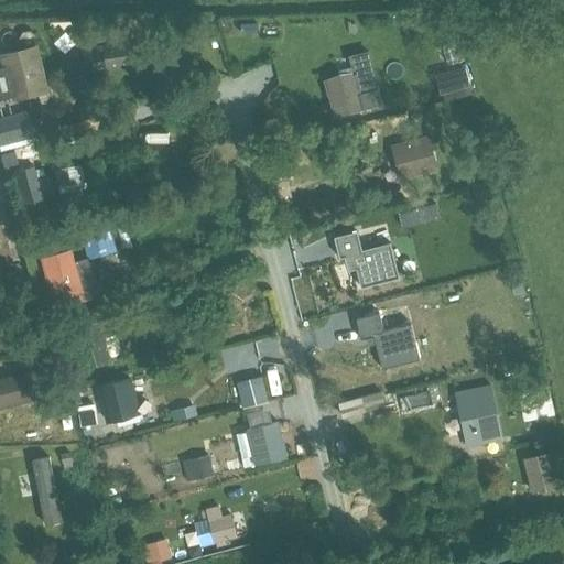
[(230,30),(249,30),(248,18),(229,18),(230,30)]
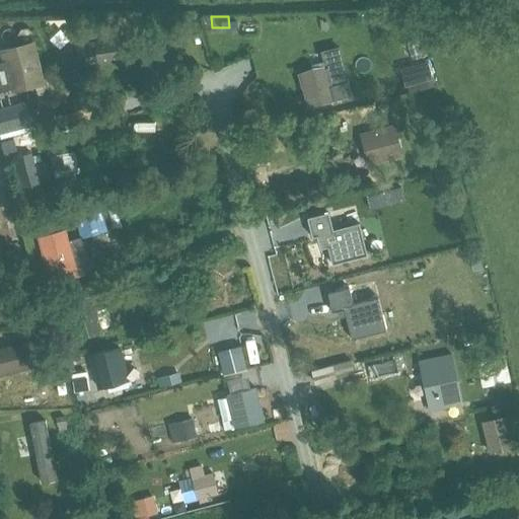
[(46,23),(39,35),(51,42),(57,29),(46,23)]
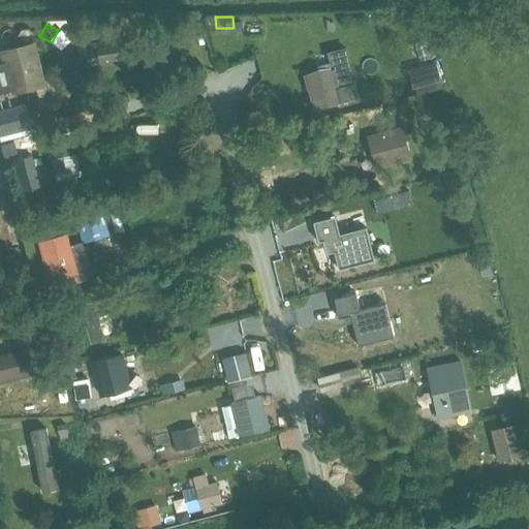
[(4,63),(10,88),(42,81),(34,42),(1,50),(4,63)]
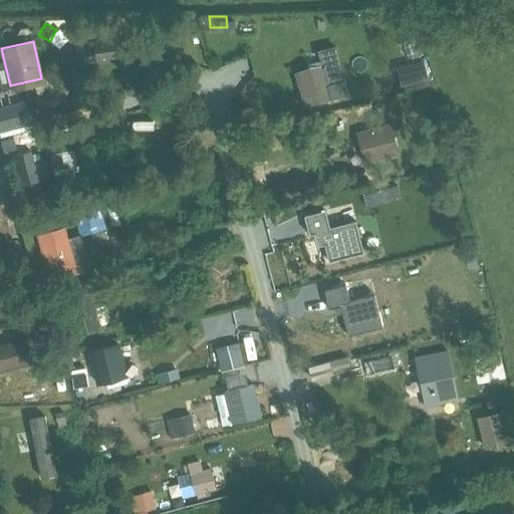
[(324,67),(328,80),(344,76),(335,47),(319,52),(322,67),(324,67)]
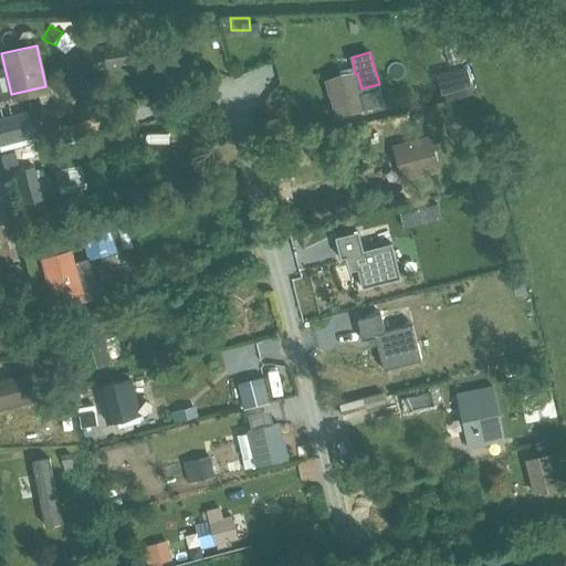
[(138,54),(95,61),(97,74),(107,72),(107,74),(140,69),(138,54)]
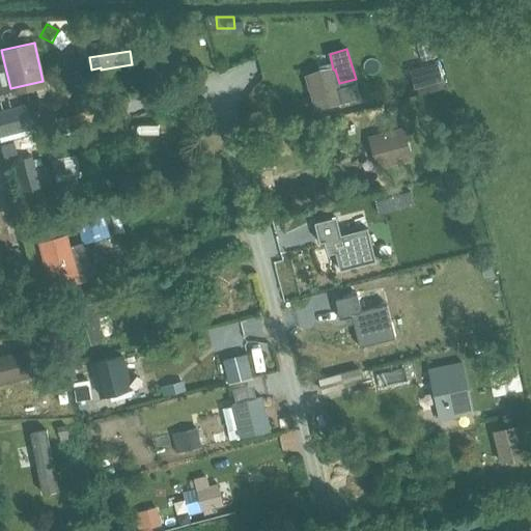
[(10,88),(4,63),(0,64),(0,93),(11,91),(10,88)]
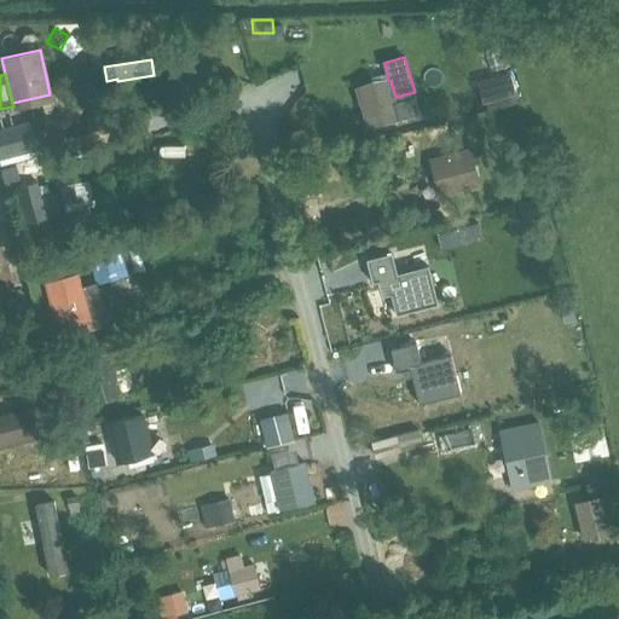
[(510,75),(479,84),(486,110),(516,103),(510,75)]
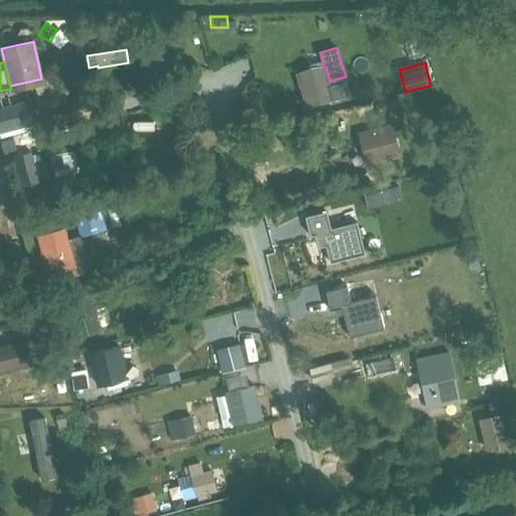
[(326,68),(324,68),(299,74),(297,78),(306,107),(334,100),(330,81),(326,68)]
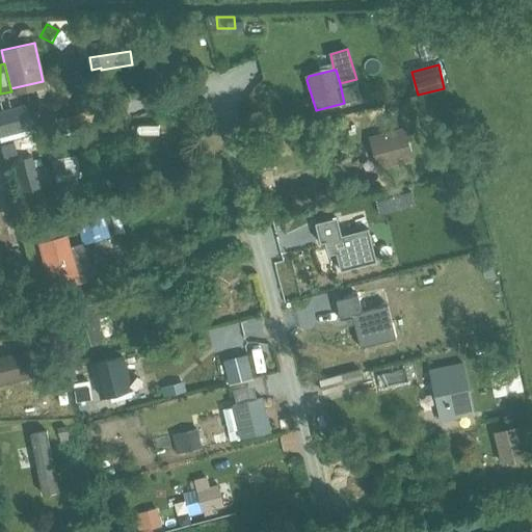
[(80,92),(74,117),(91,123),(97,97),(80,92)]
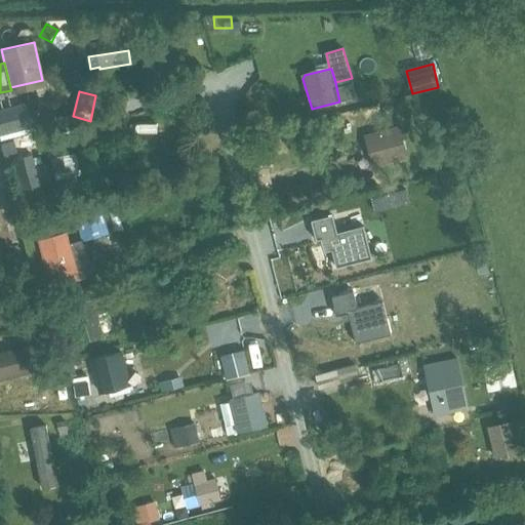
[(3,110),(0,110),(0,135),(1,140),(36,131),(36,127),(39,126),(33,103),(30,103),(28,95),(0,102),(3,110)]
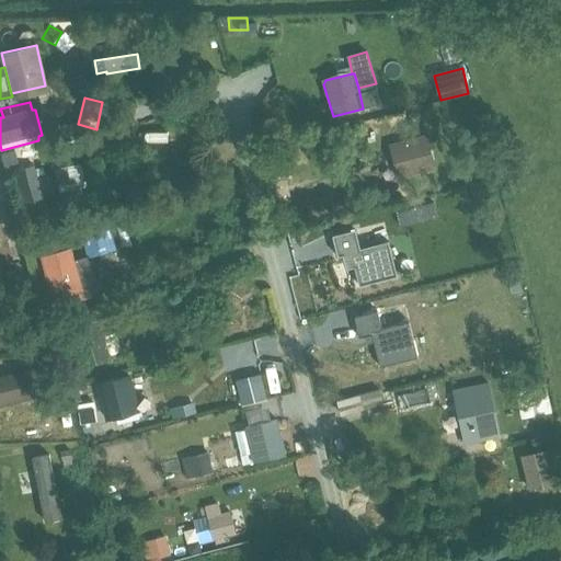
[(70,113),(43,118),(45,139),(76,130),(70,113)]
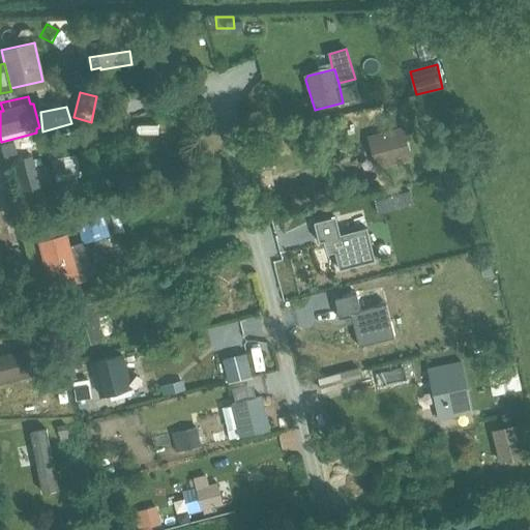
[(402,126),(367,137),(376,166),(410,156),(402,126)]
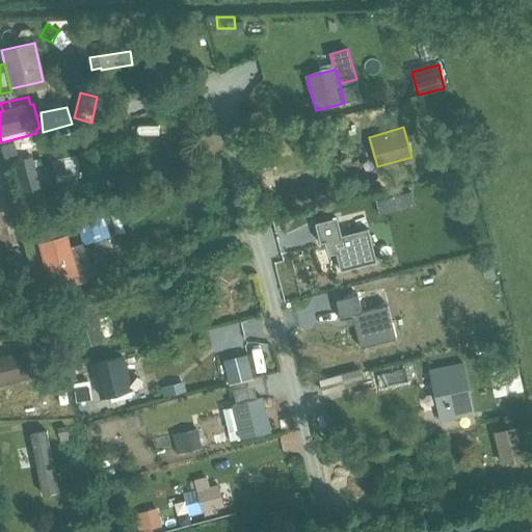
[(41,186),(36,169),(32,157),(12,163),(26,211),(47,206),(41,186)]
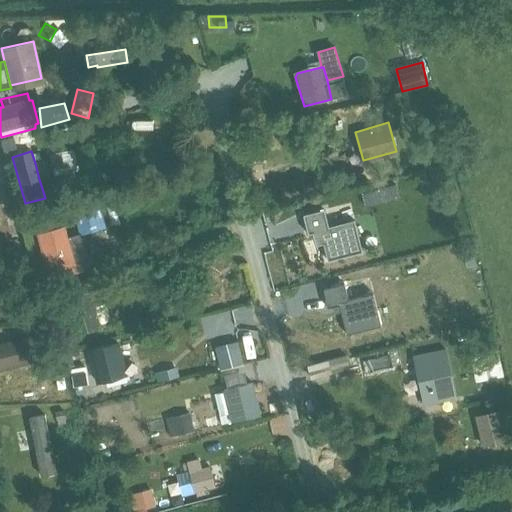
[(35,163),(39,179),(48,176),(44,160),(35,163)]
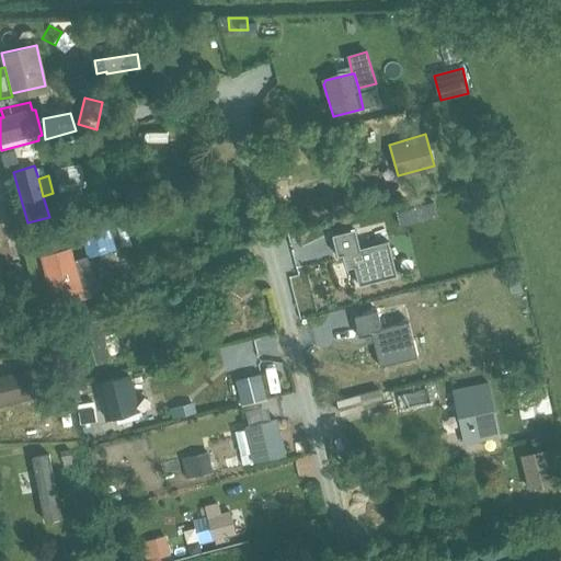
[(71,248),(41,256),(55,307),(99,295),(89,259),(115,251),(109,227),(114,225),(112,217),(79,226),(88,258),(76,261),(71,248)]
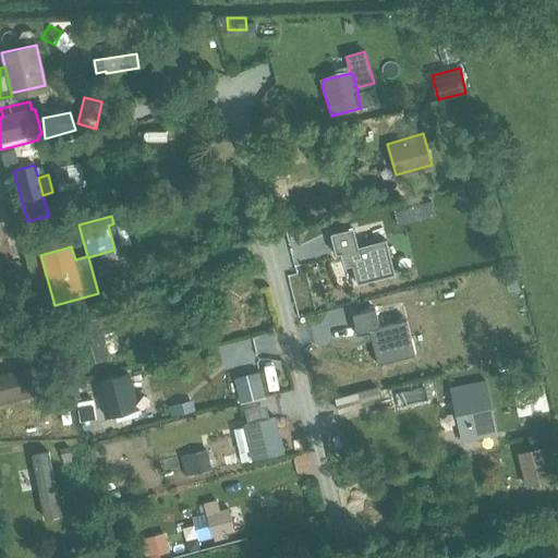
[(395,276),(386,241),(358,249),(353,230),(331,235),(337,256),(342,255),(346,268),(353,267),(358,284),(395,276)]
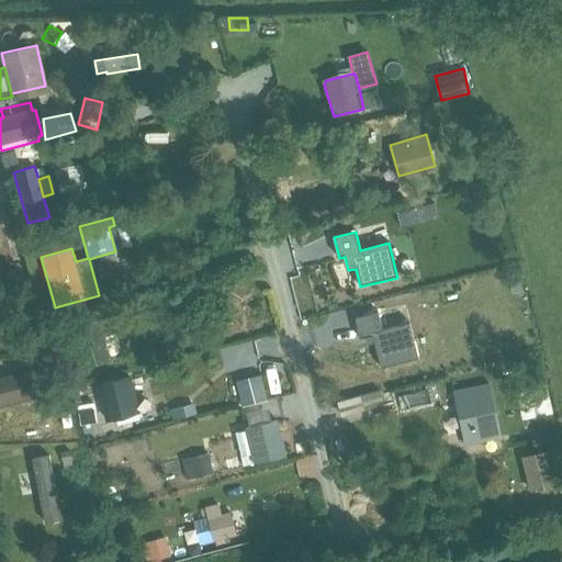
[(144,307),(85,324),(97,366),(112,361),(111,359),(123,356),(115,333),(148,323),(144,307)]
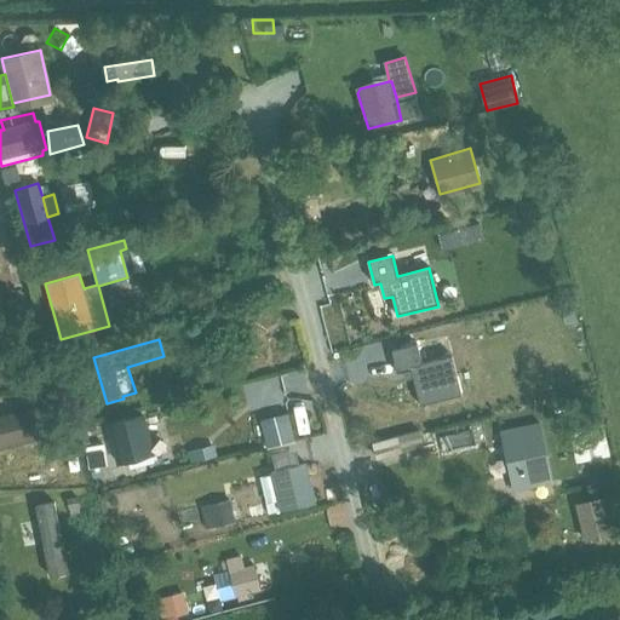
[(463,396),(453,356),(423,365),(418,346),(391,352),(397,374),(412,371),(422,406),(463,396)]
